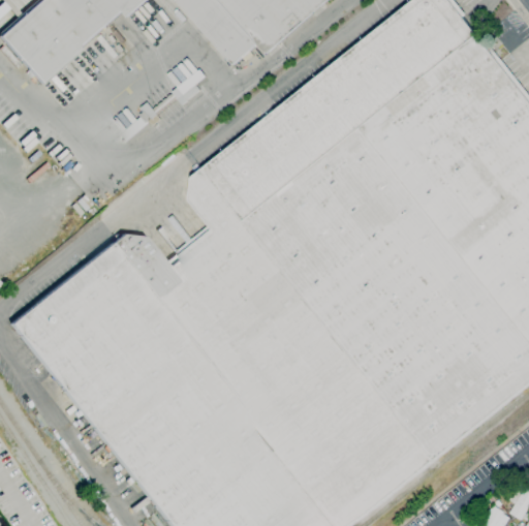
[(39,81),(0,36),(0,27),(31,0),(324,0),(313,10),(314,11),(278,44),(276,42),(267,51),(259,41),(251,49),(254,52),(246,59),(243,56),(236,63),(180,0),(145,0),(129,13),(123,7),(39,81)]
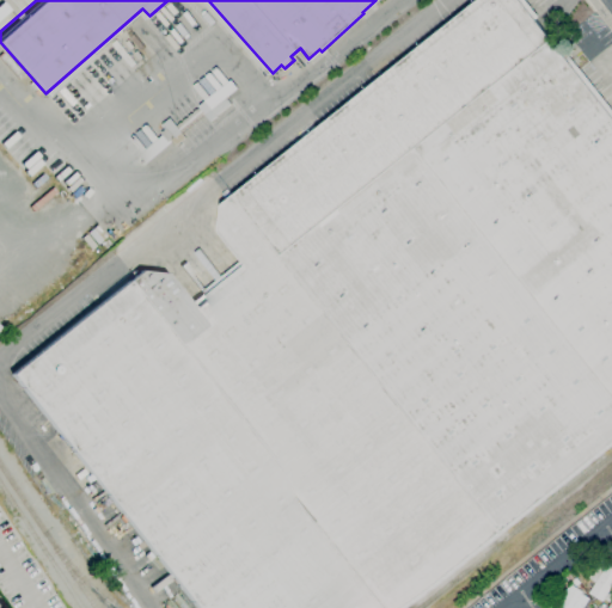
[(197,607),(11,372),(140,268),(165,271),(189,300),(243,257),(220,228),(222,202),(473,0),(528,0),(539,13),(537,16),(565,53),(568,50),(611,105),(611,440),(422,591),(398,607),(197,607)]
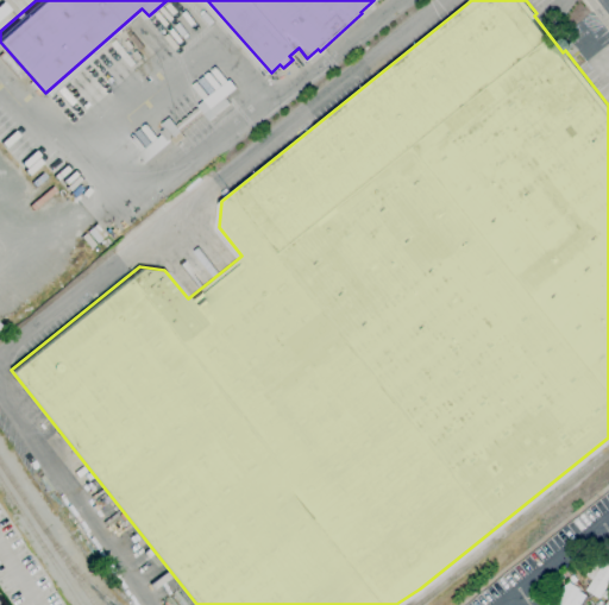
[(236,84),(230,76),(198,102),(208,117),(230,100),(225,93),(236,84)]
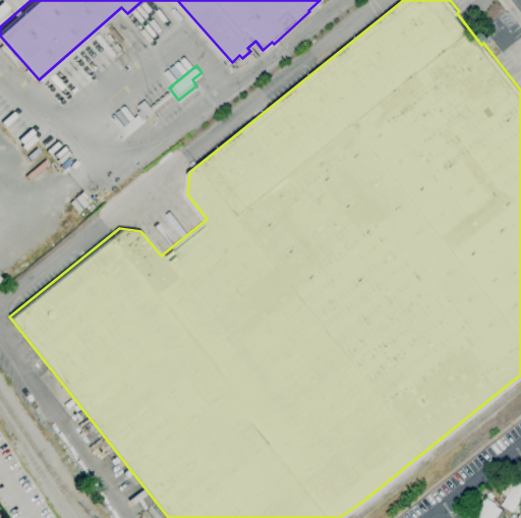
[(82,122),(66,103),(63,106),(41,79),(54,68),(76,95),(74,97),(91,115),(82,122)]
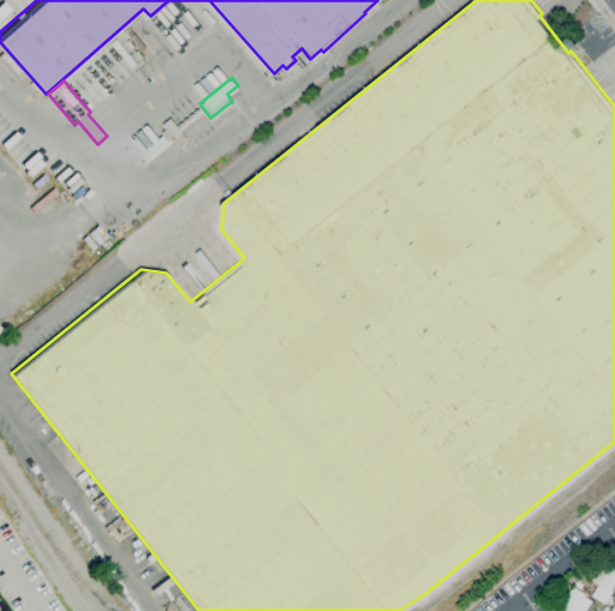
[(101,227),(94,217),(105,208),(113,217),(101,227)]
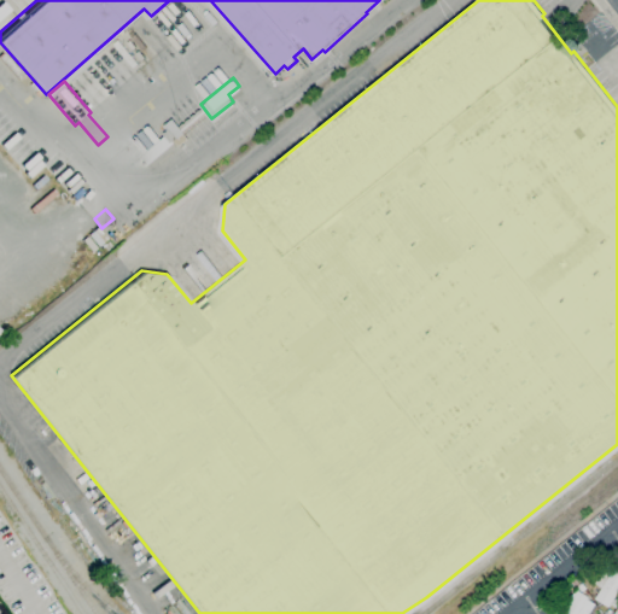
[(0,515),(64,613),(65,613),(9,613),(0,600),(0,515)]
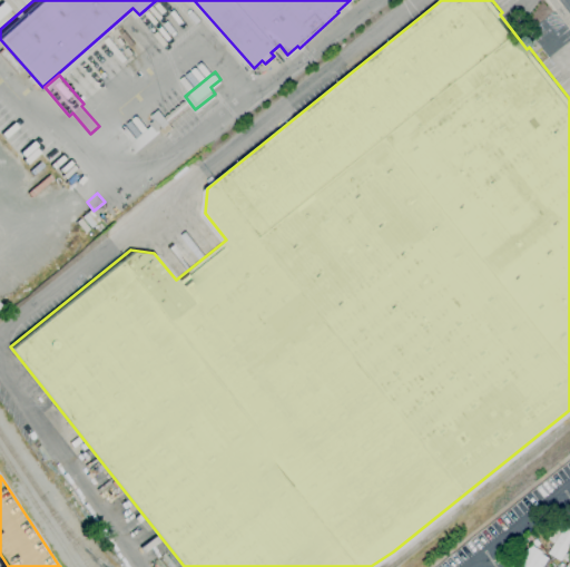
[(569,554),(568,558),(563,555),(561,558),(549,549),(556,539),(549,536),(557,522),(563,527),(568,520),(569,521),(569,554)]
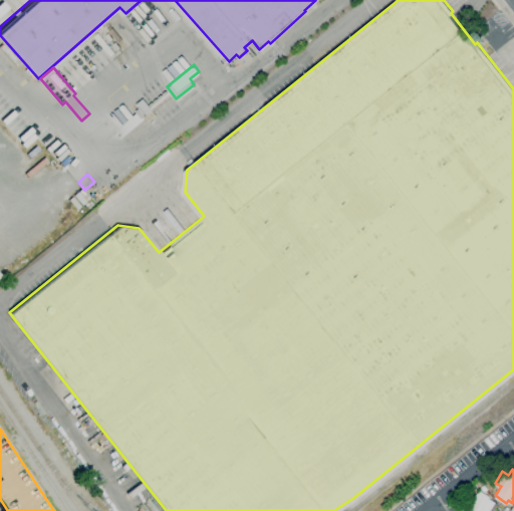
[(488,510),(466,510),(465,510),(479,488),(489,495),(489,496),(495,500),(488,510)]
